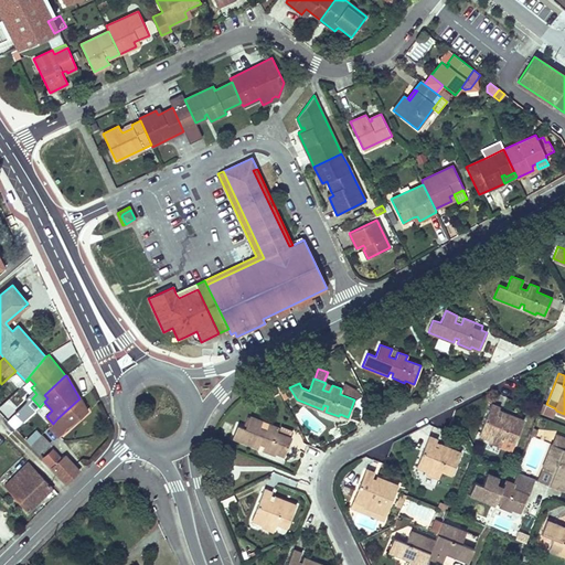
[(329,392),(332,385),(326,383),(322,390),(329,392)]
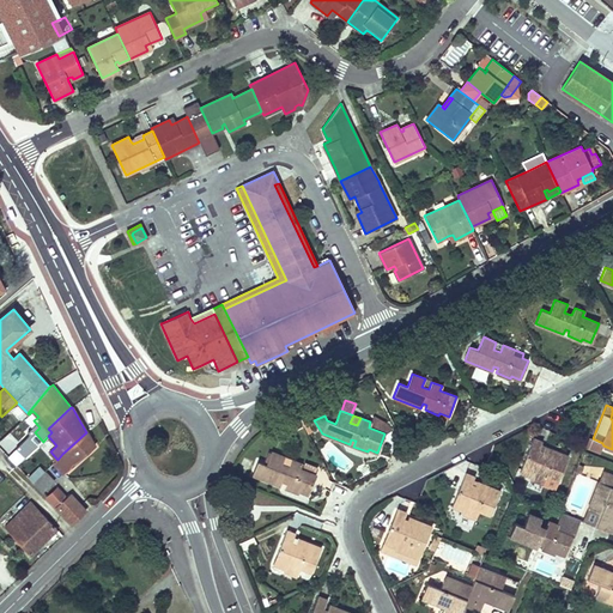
[(277,423),(281,436),(298,430),(293,417),(277,423)]
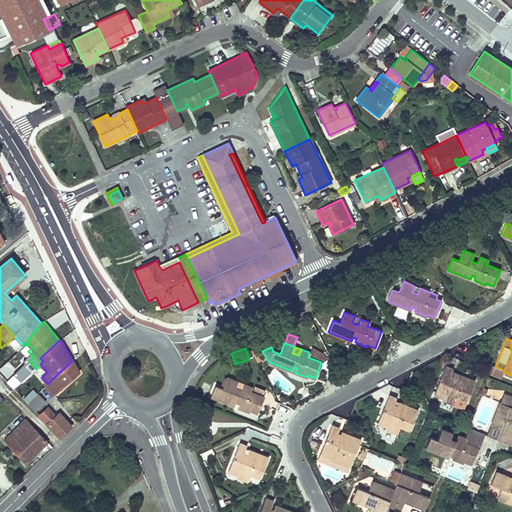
[(309,352),(308,357),(321,362),(326,359),(324,354),(311,348),(309,352)]
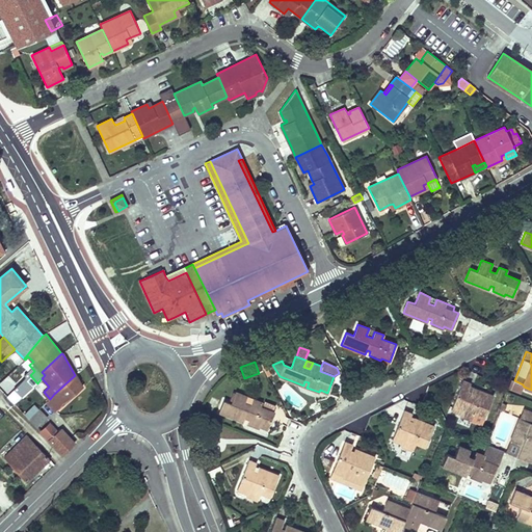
[(82,388),(75,375),(54,394),(50,399),(47,401),(55,411),(82,388)]
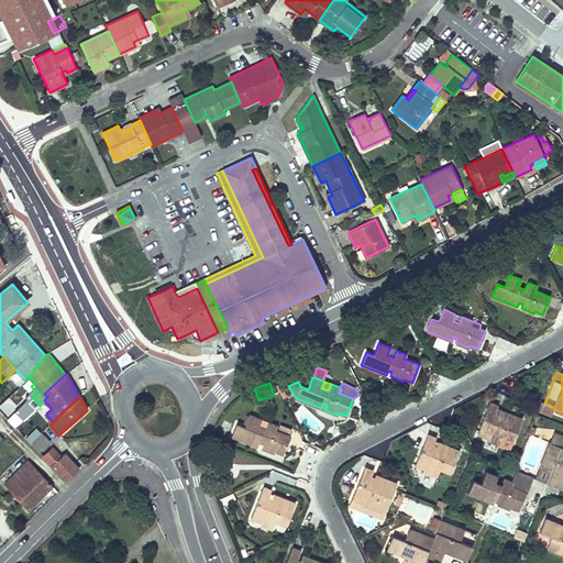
[(36,409),(28,399),(17,411),(24,419),(36,409)]
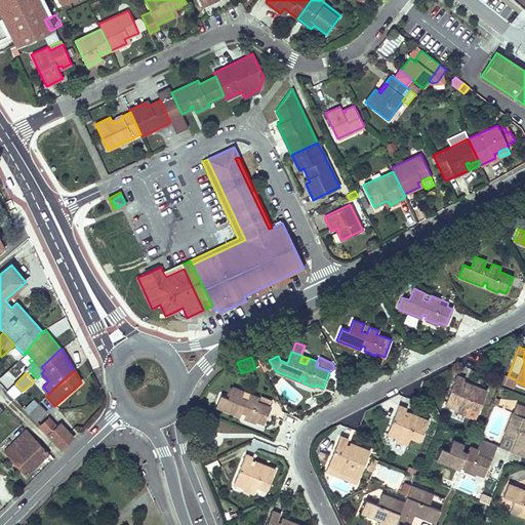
[(465,378),(456,375),(445,404),(453,407),(454,410),(466,414),(469,407),(478,411),(486,390),(467,381),(463,389),(460,388),(463,380),(465,378)]
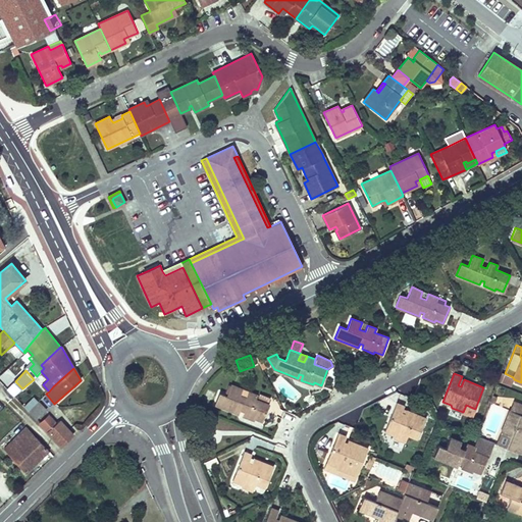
[(242,388),(230,384),(226,396),(219,393),(215,405),(239,414),(240,409),(244,411),(242,415),(254,420),(255,418),(262,421),(269,405),(255,399),(257,395),(248,392),(246,398),(240,395),(242,388)]
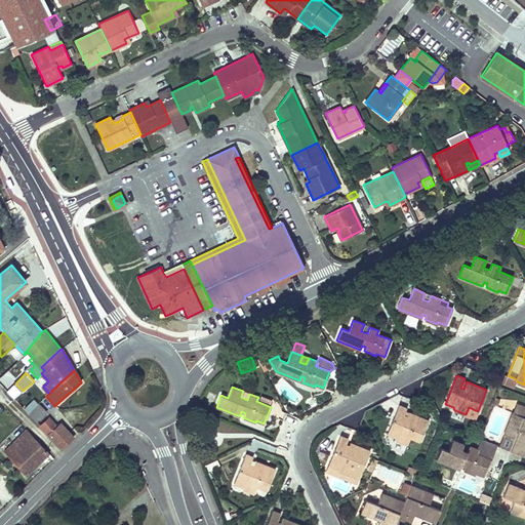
[(249,394),(243,391),(241,397),(247,400),(249,394)]
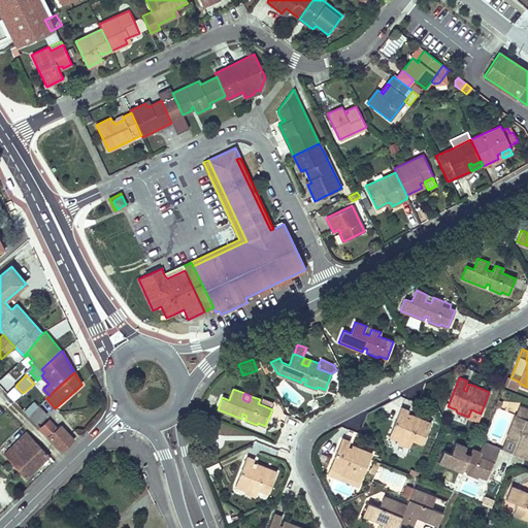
[(527,408),(519,405),(515,415),(527,420),(527,408)]
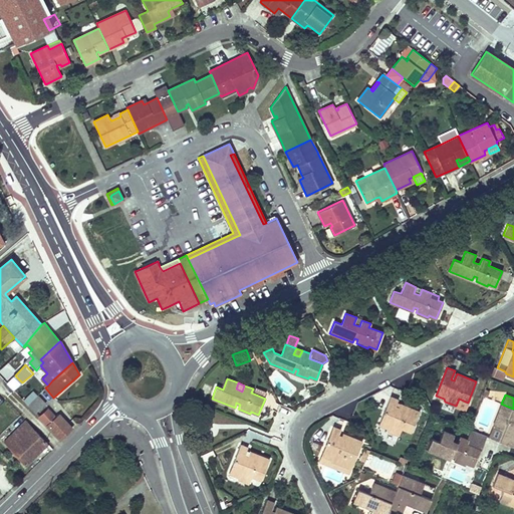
[(44,404),(36,396),(28,405),(32,410),(35,412),(44,404)]
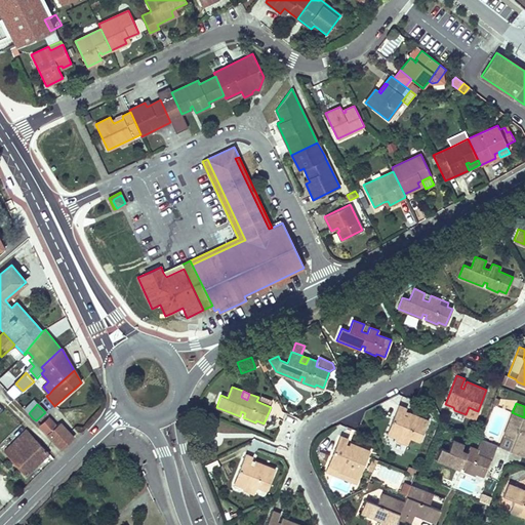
[(406,407),(399,404),(387,434),(396,437),(396,440),(407,444),(410,437),(419,441),(429,419),(408,411),(406,415),(403,414),(406,407)]
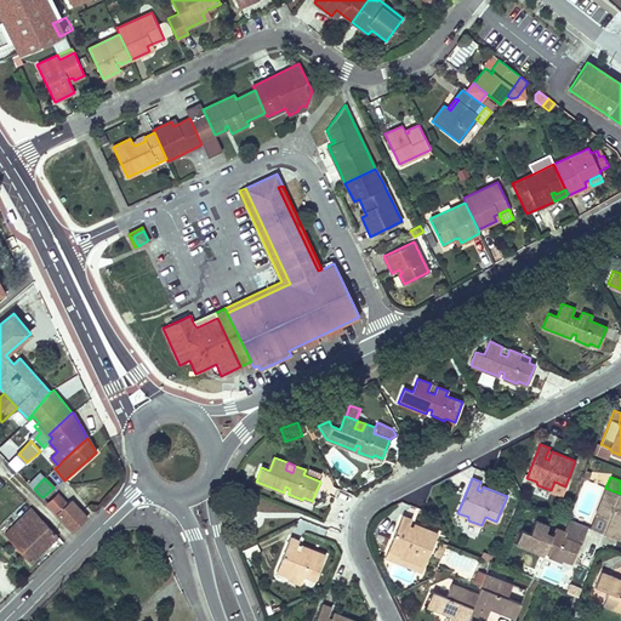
[(603,533),(619,539),(620,531),(620,494),(605,488),(591,528),(603,533)]
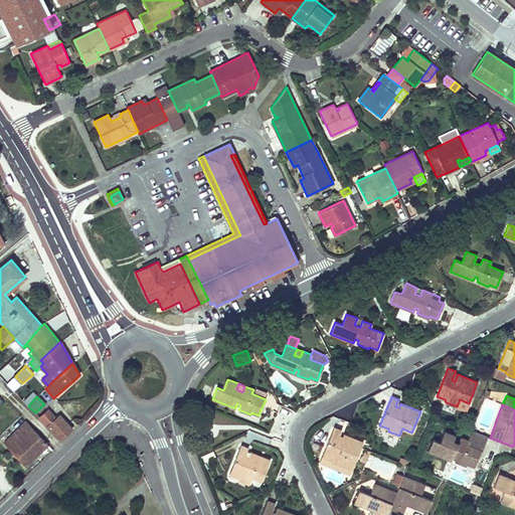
[(39,417),(60,441),(71,430),(58,414),(55,417),(48,409),(39,417)]
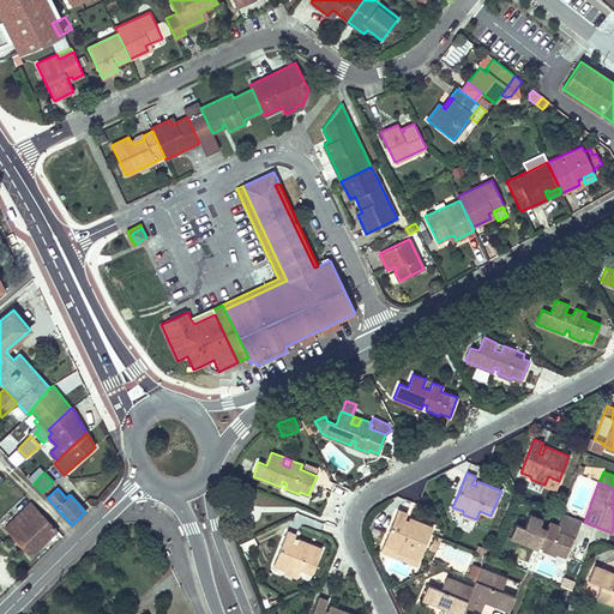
[(56,529),(31,503),(5,528),(30,555),(56,529)]
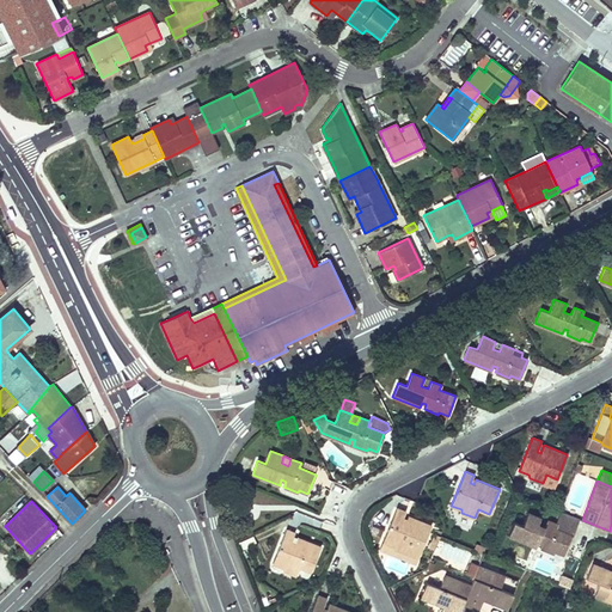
[(405,512),(396,508),(383,542),(393,545),(393,549),(418,558),(432,525),(408,515),(407,520),(402,518),(404,514),(405,512)]
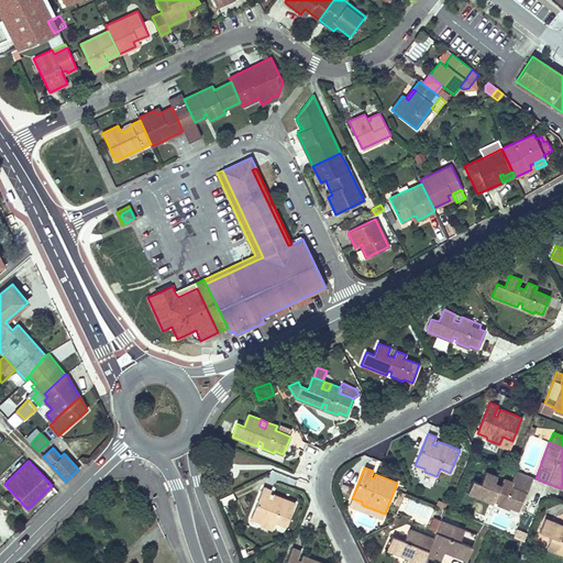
[(481,483),(473,479),(467,493),(493,503),(495,497),(498,499),(497,504),(509,509),(510,507),(518,510),(531,477),(516,471),(512,482),(503,478),(500,485),(494,483),(497,475),(485,471),(481,483)]
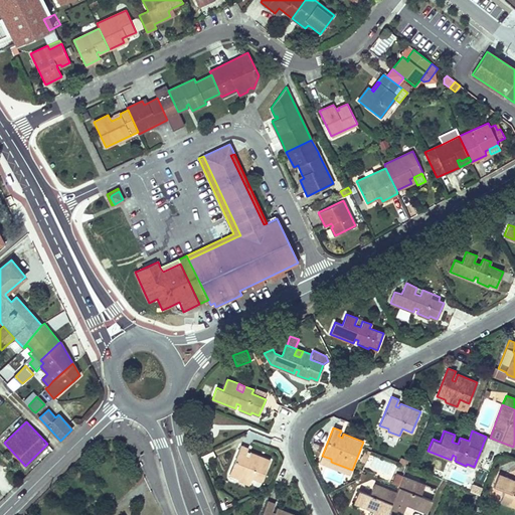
[(247,448),(240,445),(229,474),(237,477),(237,479),(249,484),(251,477),(262,481),(270,460),(249,452),(246,460),(243,458),(246,451),(247,448)]
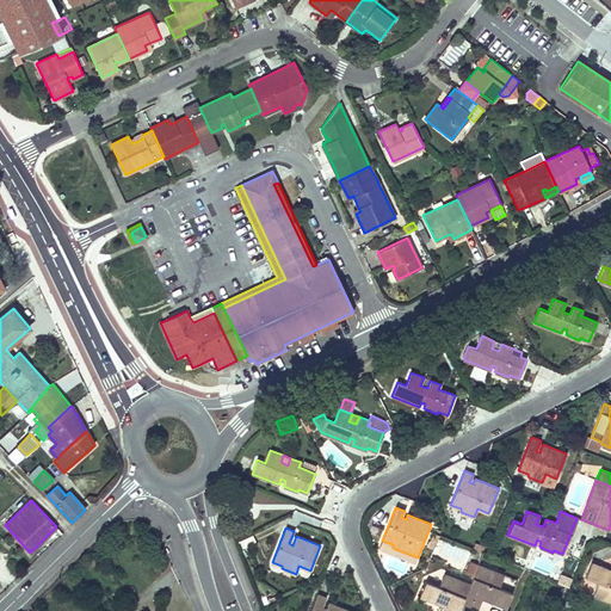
[(438,537),(434,536),(432,536),(429,547),(433,549),(438,537)]
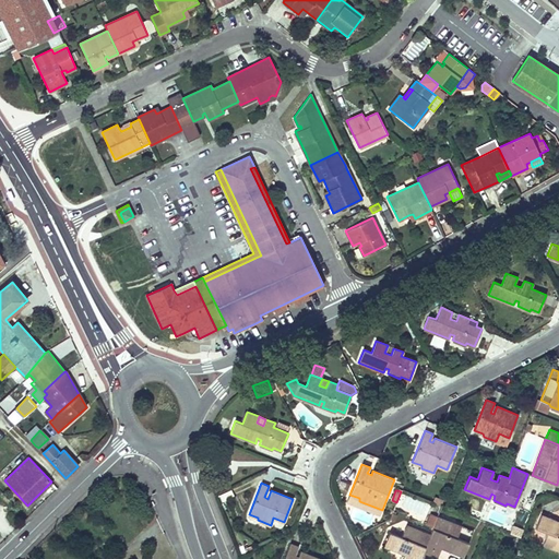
[(359,498),(349,495),(346,501),(380,514),(382,510),(359,501),(359,498)]
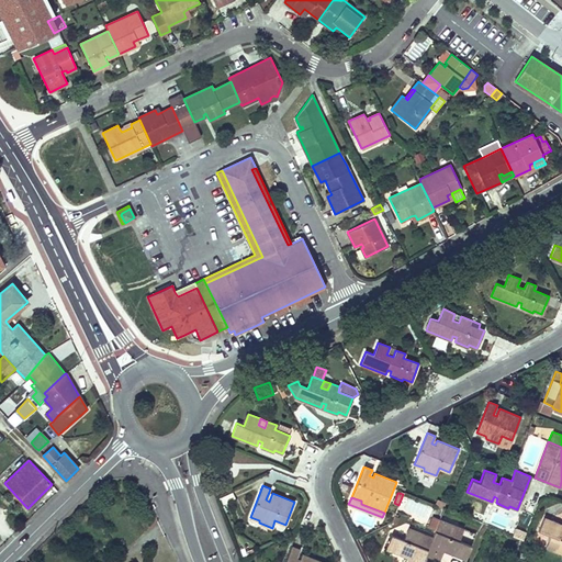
[(439,519),(433,516),(428,527),(435,529),(439,519)]
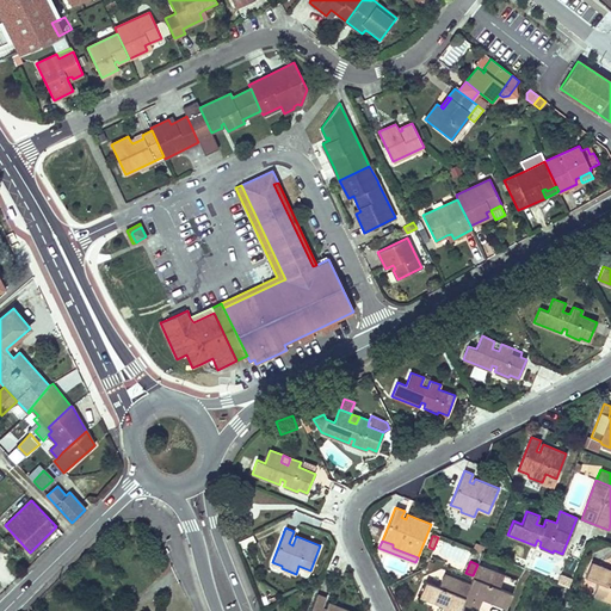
[(610,573),(610,569),(591,562),(585,578),(598,582),(593,596),(610,602),(610,573)]
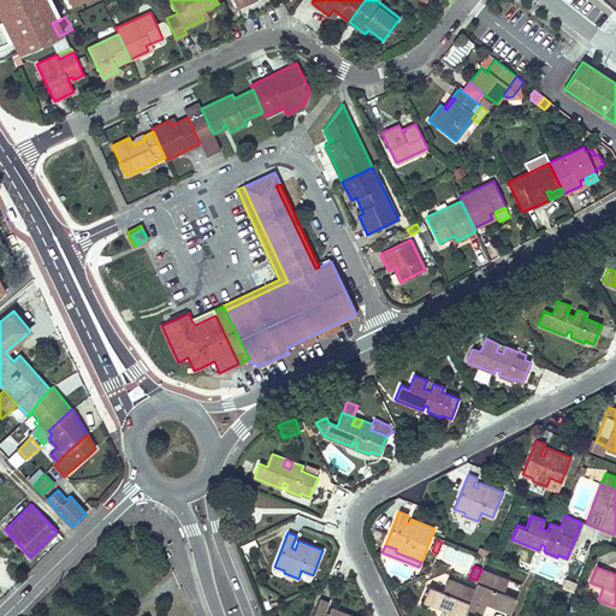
[(493,605),(510,612),(516,597),(521,585),(508,579),(481,569),(477,580),(474,588),(466,608),(481,614),(486,603),(485,600),(487,599),(490,600),(492,605),(493,605)]
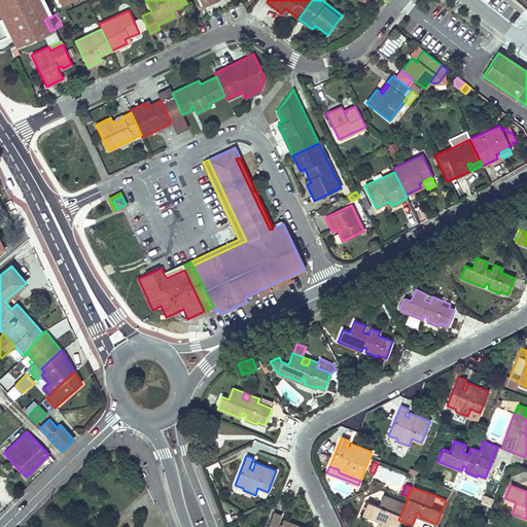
[(483,494),(480,502),(491,505),(493,497),(483,494)]
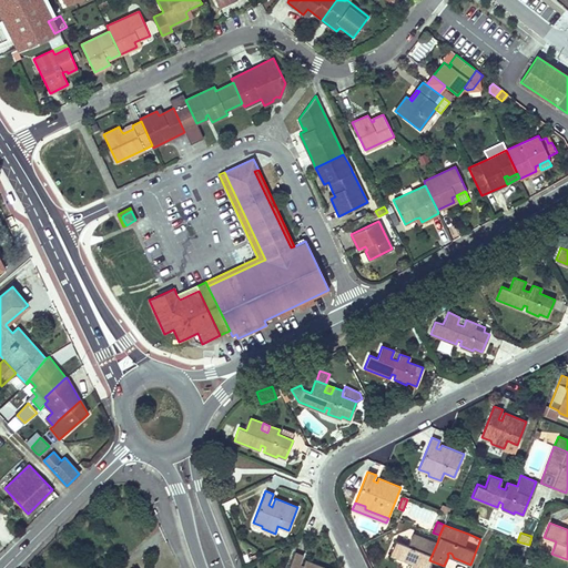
[(408,545),(395,540),(389,555),(407,560),(411,559),(413,560),(414,563),(413,563),(409,567),(426,567),(429,560),(437,543),(413,534),(408,545)]
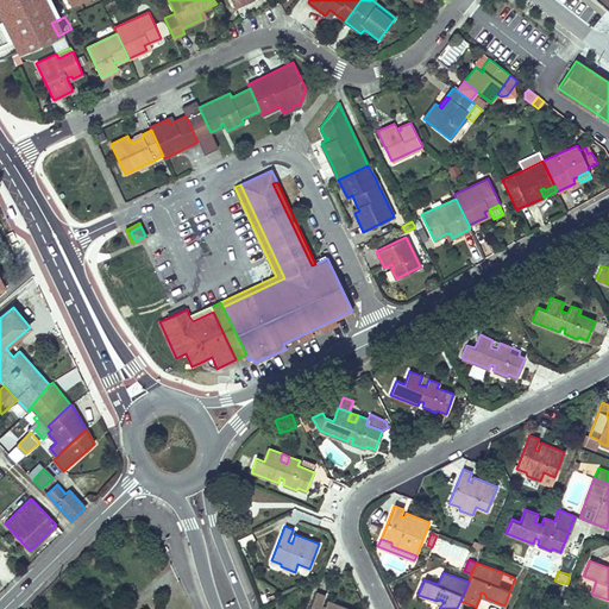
[(325,595),(315,591),(308,608),(350,608),(327,600),(324,608),(320,607),(324,598),(325,595)]
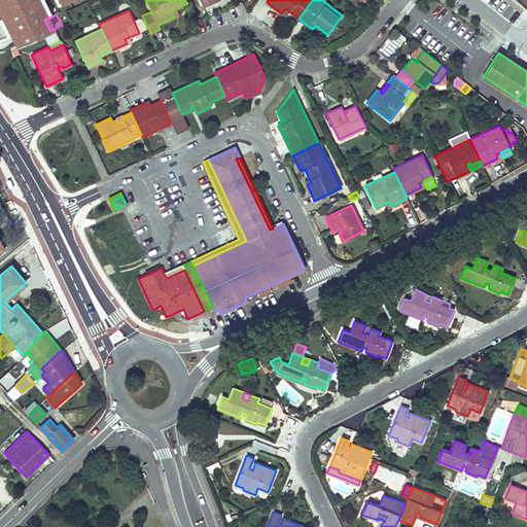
[(415,514),(416,516),(412,525),(417,526),(418,526),(422,518),(421,518),(419,514),(417,513),(415,514)]
